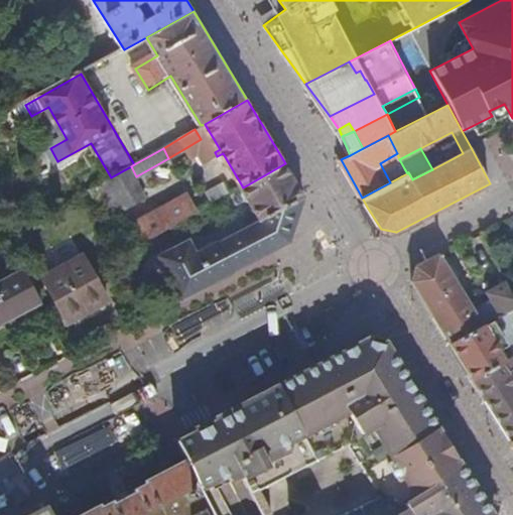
[(162,256),(183,298),(269,255),(293,241),(277,211),(305,196),(285,163),(243,187),(262,220),(198,253),(191,241),(162,256)]
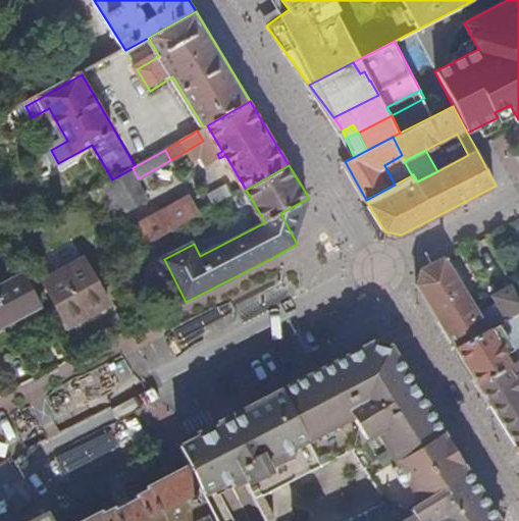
[(126,213),(130,212),(128,211),(150,199),(138,178),(133,168),(112,179),(109,181),(123,207),(124,208),(126,212),(126,213)]
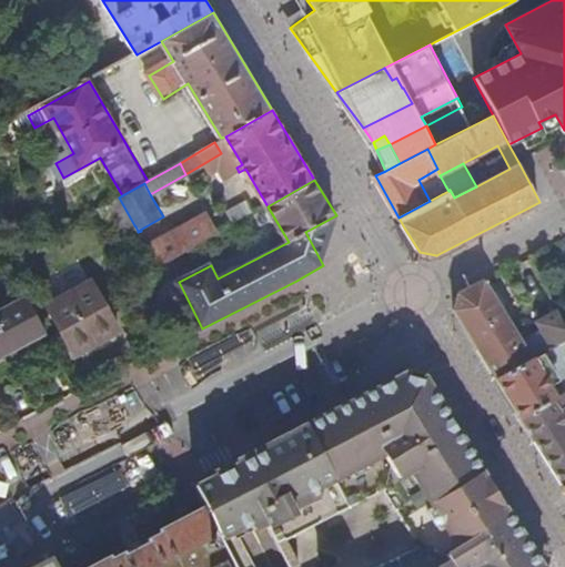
[(119,198),(101,208),(117,234),(134,225),(119,198)]
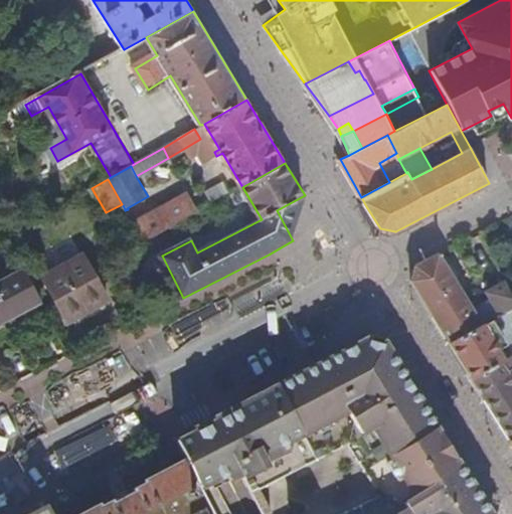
[(136,221),(146,239),(199,210),(190,193),(136,221)]
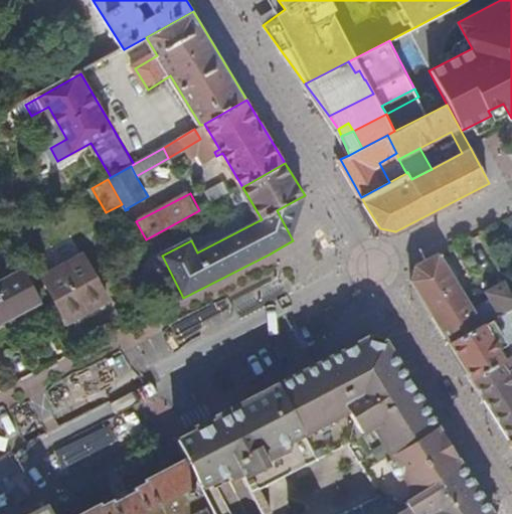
[(277,210),(293,240),(306,197),(305,195),(277,210)]
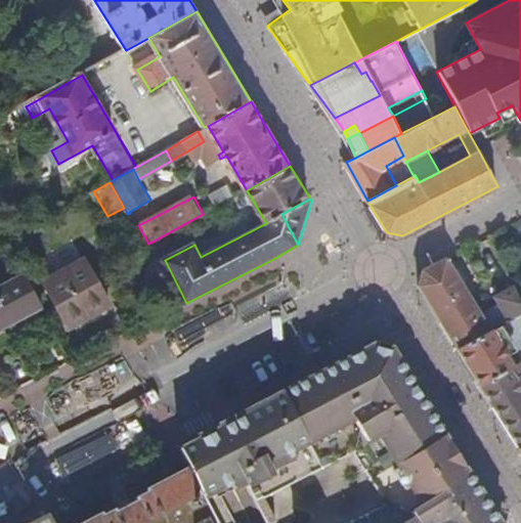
[(492,331),(446,259),(425,270),(420,286),(459,349),(492,331)]
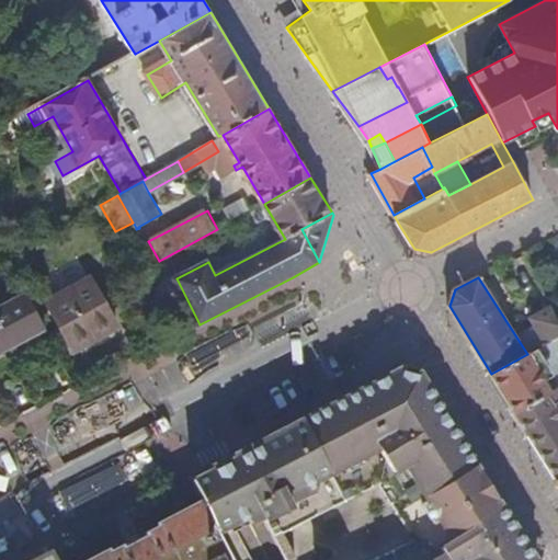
[(95,280),(48,305),(76,355),(122,330),(95,280)]
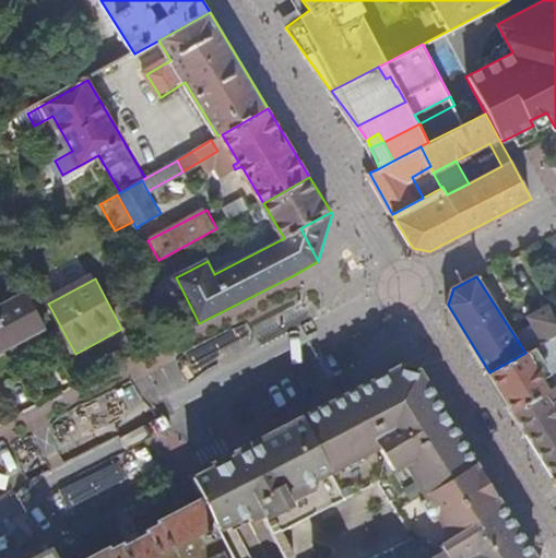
[(0,353),(46,328),(26,292),(0,305),(0,353)]
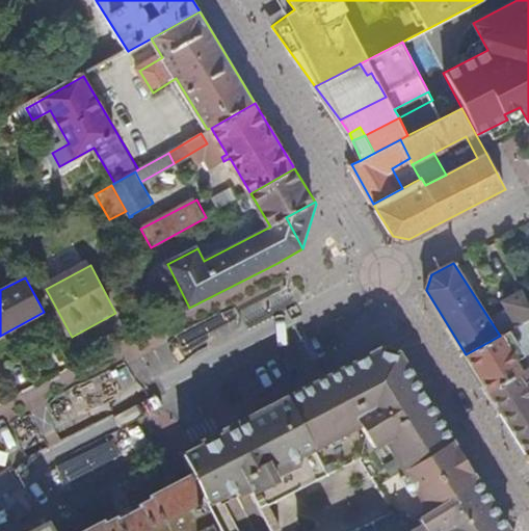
[(502,301),(518,326),(528,320),(528,302),(523,291),(502,301)]
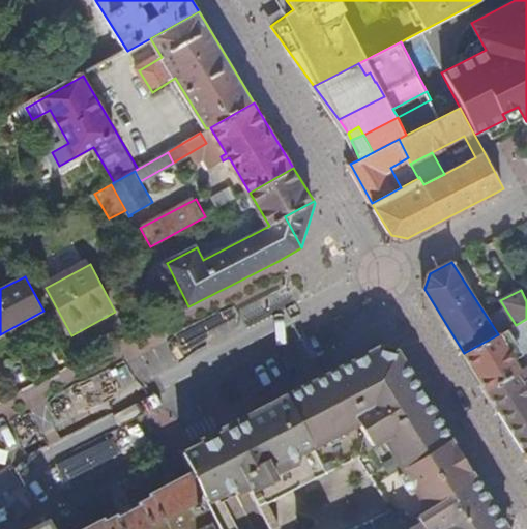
[(498,334),(464,353),(479,378),(487,389),(520,370),(509,350),(526,340),(526,319),(516,325),(498,334)]
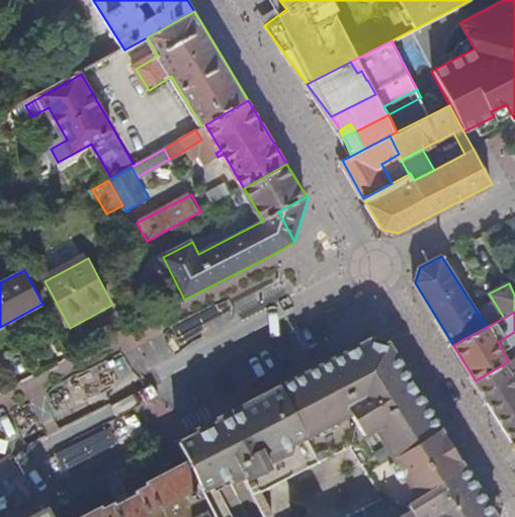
[(489,516),(473,494),(446,454),(452,450),(438,429),(440,428),(413,384),(385,342),(378,338),(370,338),(215,420),(216,424),(178,444),(187,460),(202,487),(142,516),(489,516)]
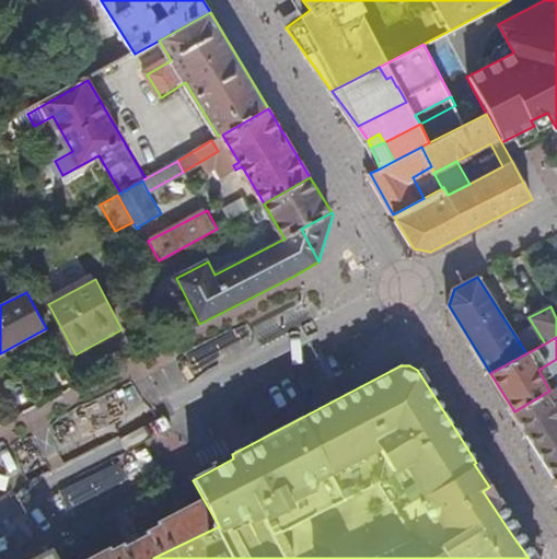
[(556,385),(549,391),(514,411),(529,435),(556,419),(556,385)]
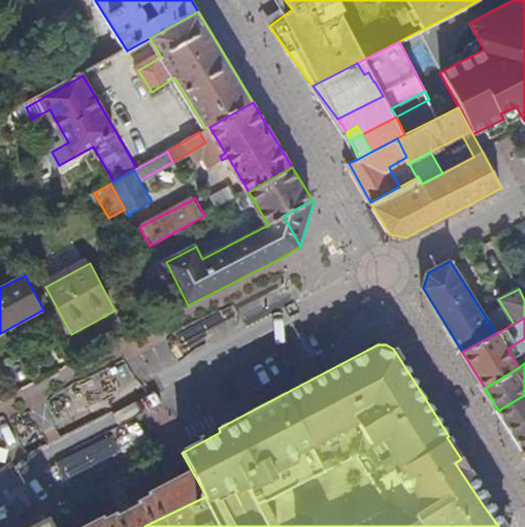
[(524,395),(498,410),(511,430),(515,436),(517,435),(521,426),(517,419),(524,413),(524,395)]
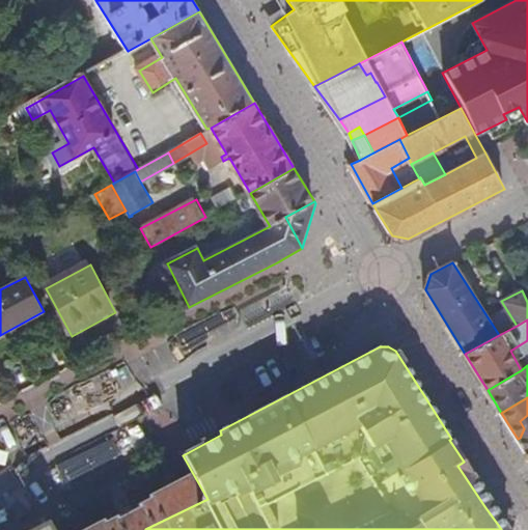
[(520,438),(518,439),(527,453),(527,415),(520,421),(524,428),(520,438)]
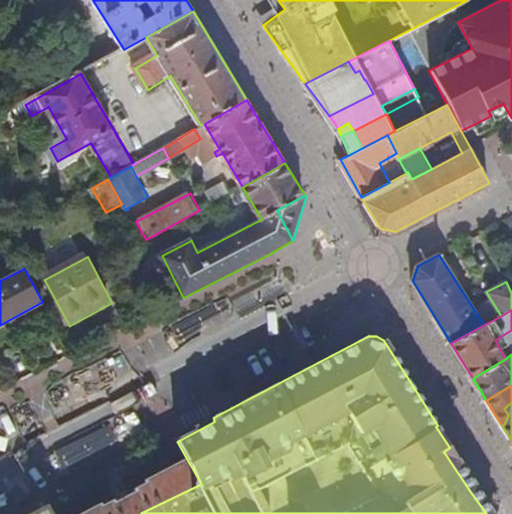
[(486,513),(493,513),(461,462),(459,463),(450,448),(444,452),(470,491),(486,513)]
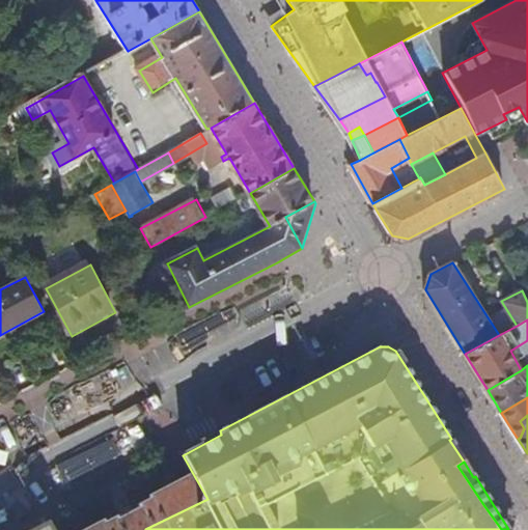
[(80,529),(145,529),(207,499),(192,472),(149,494),(151,497),(138,504),(139,506),(118,517),(117,514),(105,521),(103,518),(80,529)]
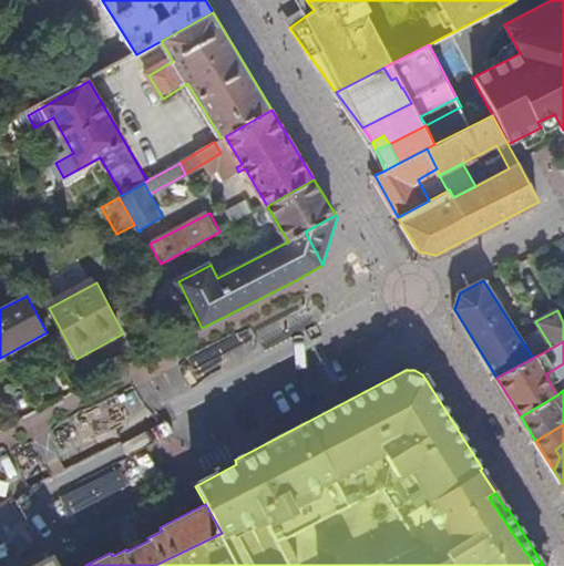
[(60,565),(55,555),(33,565),(60,565)]
